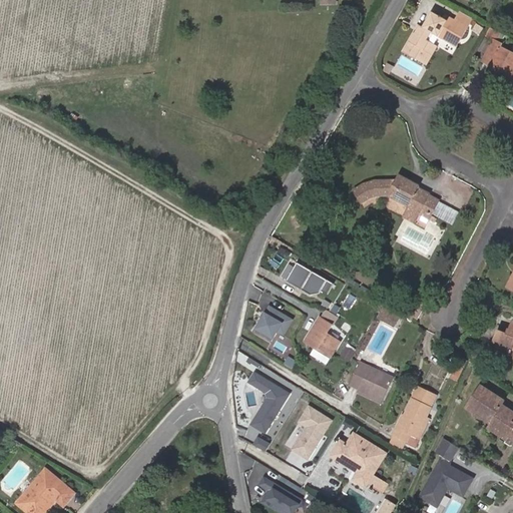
[(453,37),(460,41),(467,29),(473,18),(454,9),(450,17),(447,22),(442,20),(431,13),(423,27),(418,24),(402,51),(424,64),(434,44),(427,40),(432,33),(449,43),(453,37)]
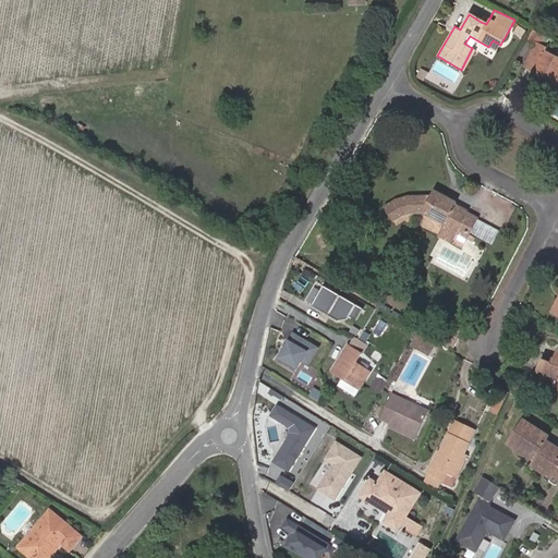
[(543,35),(533,29),(530,37),(538,43),(543,35)]
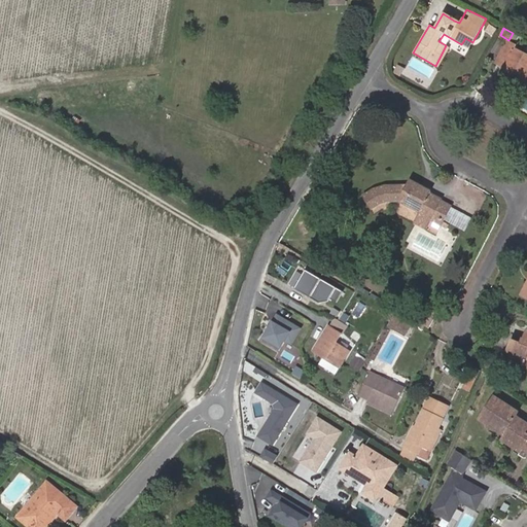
[(468,48),(472,42),(465,38),(461,44),(468,48)]
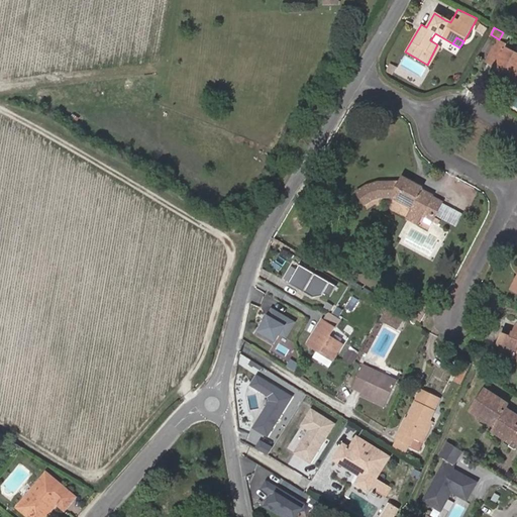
[(503,72),(516,80),(516,57),(504,49),(506,46),(498,41),(486,63),(494,68),(492,71),(501,76),(503,72)]
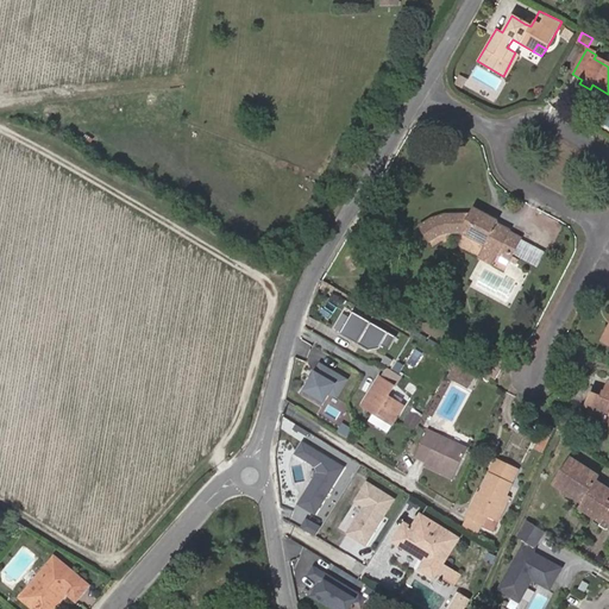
[(515,52),(503,76),(507,79),(520,56),(515,52)]
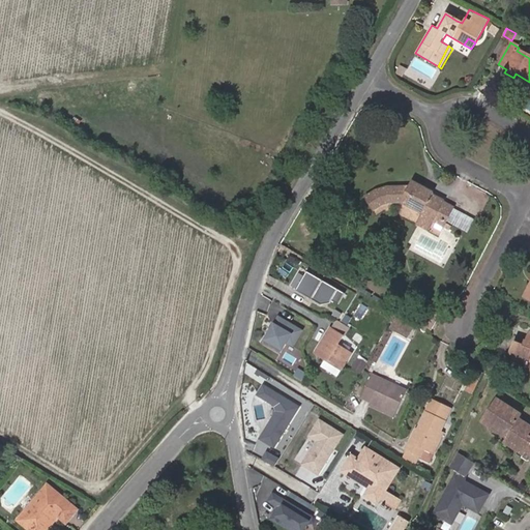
[(529,82),(516,74),(513,78),(529,87),(529,82)]
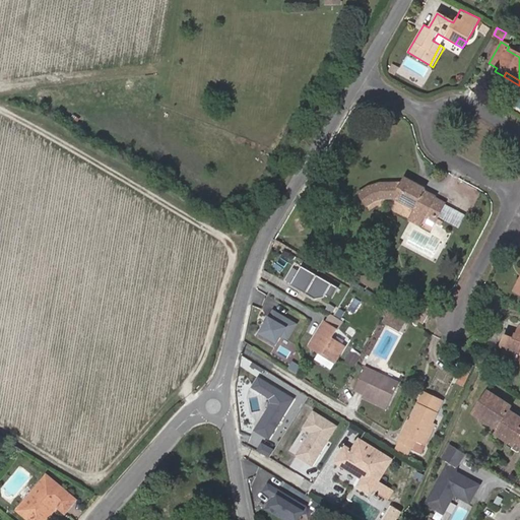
[(426,214),(425,216),(436,222),(440,215),(446,204),(435,198),(436,197),(424,191),(425,189),(404,177),(402,182),(383,183),(372,185),(358,192),(367,206),(379,200),(393,197),(415,209),(426,214)]
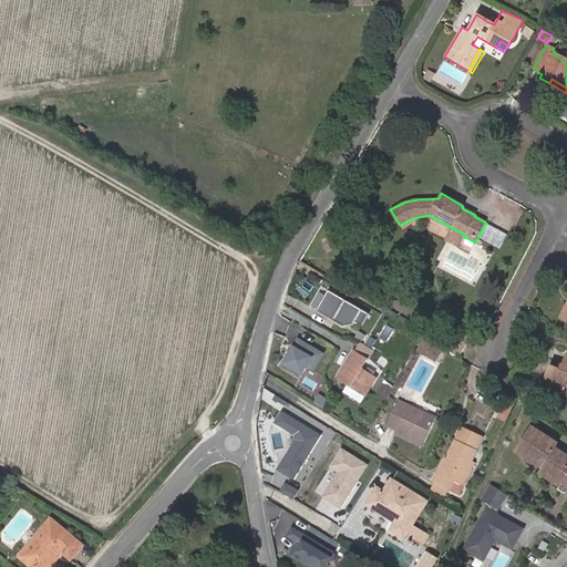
[(486,223),(480,235),(498,246),(506,234),(486,223)]
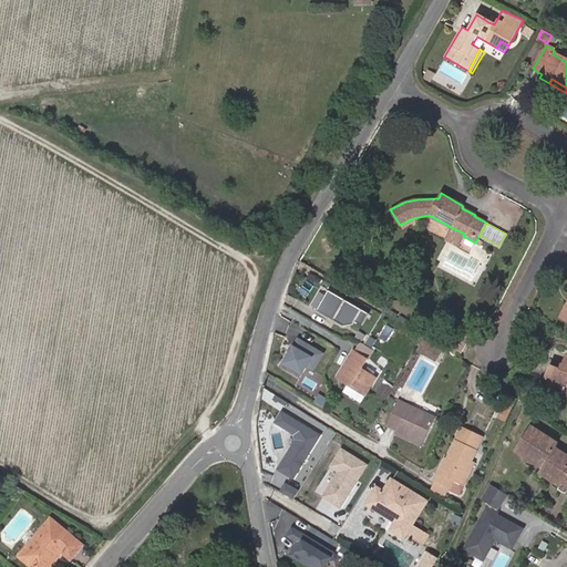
[(457,246),(463,236),(464,234),(453,228),(446,240),(457,246)]
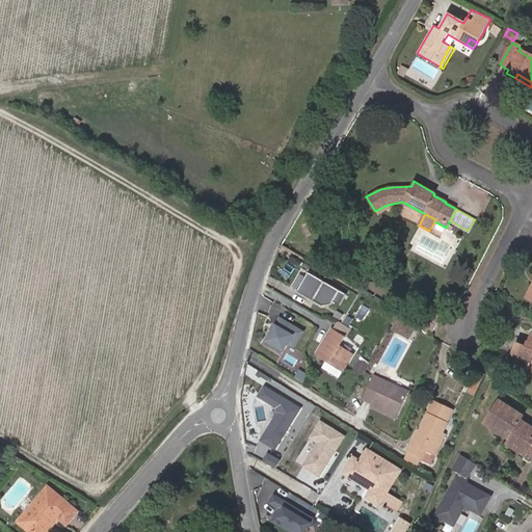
[(308,271),(297,291),(322,306),(331,303),(333,300),(340,304),(346,294),(308,271)]
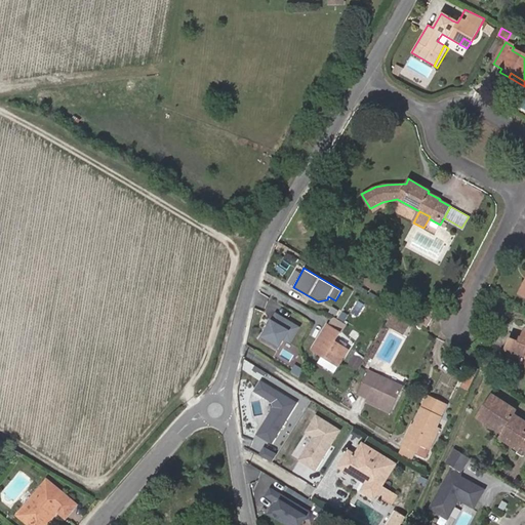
[(414,318),(429,325),(436,312),(443,304),(430,297),(426,307),(420,304),(414,318)]
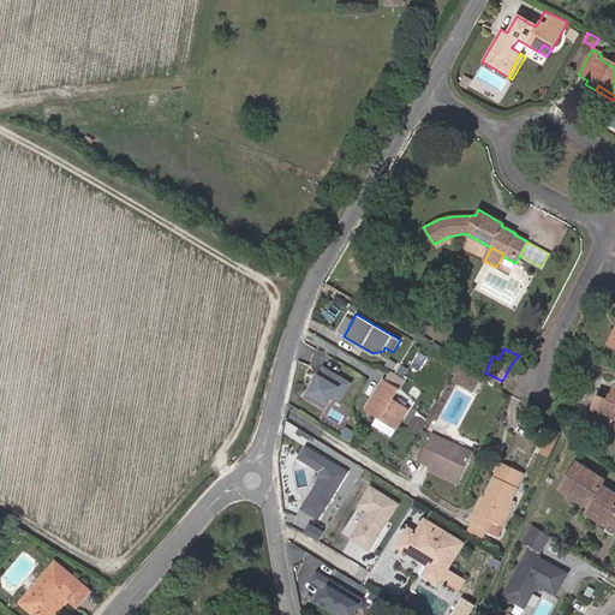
[(419,350),(408,366),(441,387),(446,380),(436,374),(442,364),(419,350)]
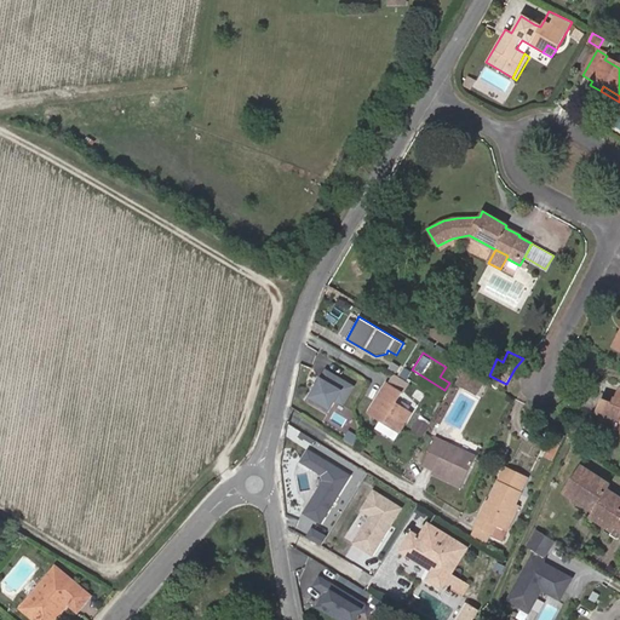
[(474,369),(480,360),(468,352),(461,362),(474,369)]
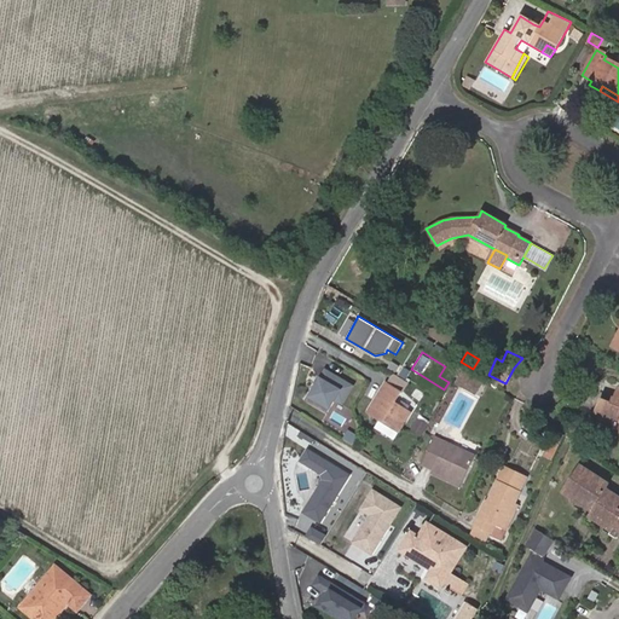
[(324,368),(306,399),(328,411),(335,399),(342,403),(353,385),(324,368)]
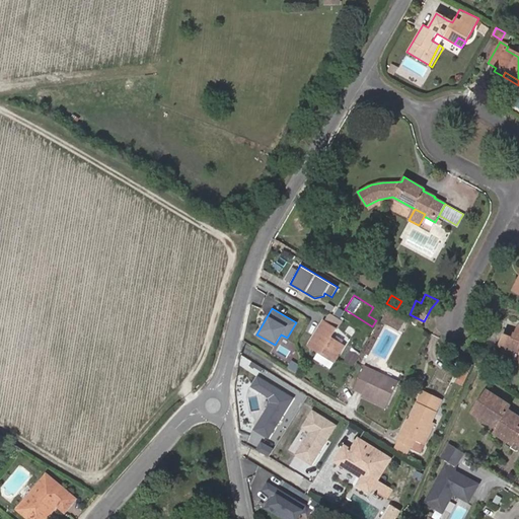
[(403,321),(388,312),(382,321),(398,330),(403,321)]
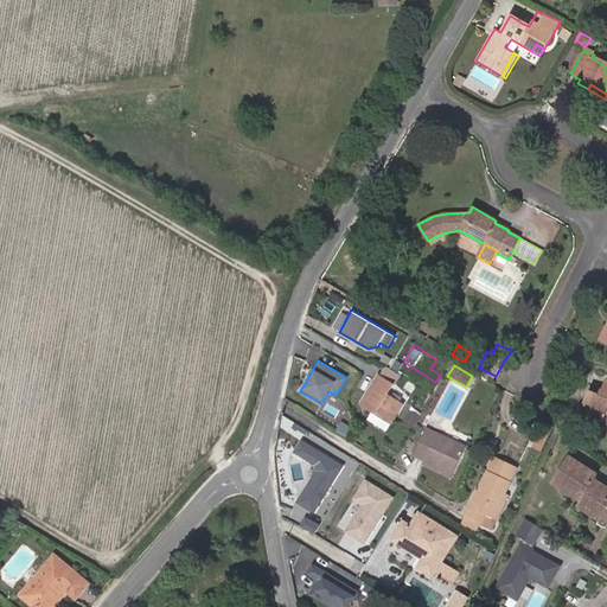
[(393,384),(378,376),(360,403),(372,411),(368,419),(385,430),(390,422),(391,422),(402,404),(387,395),(393,384)]
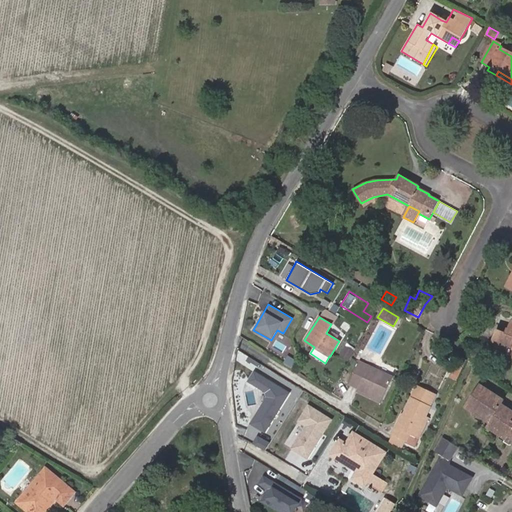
[(509,348),(506,355),(511,357),(511,321),(511,322),(506,336),(496,331),(493,342),(496,343),(509,348)]
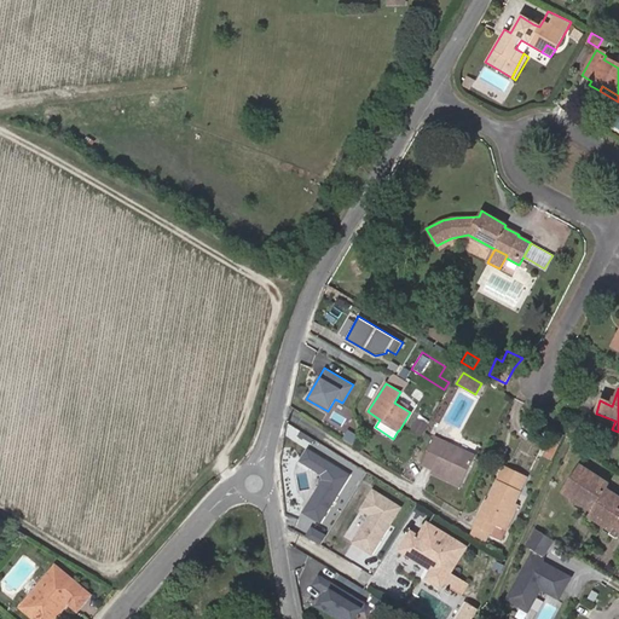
[(615,421),(600,415),(596,423),(612,429),(615,421)]
